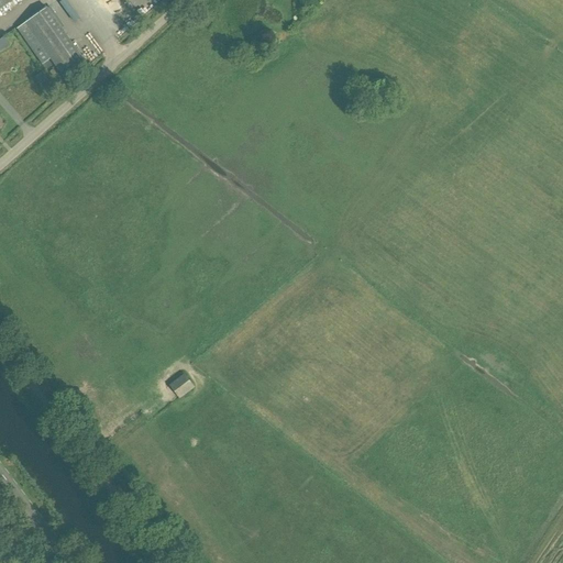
[(0,0),(0,9),(12,0),(0,0)]
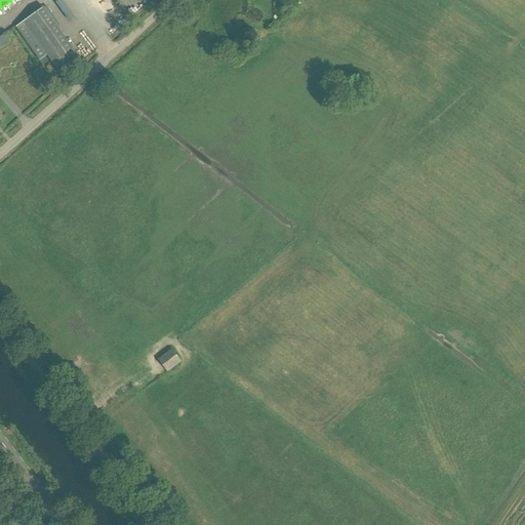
[(53,0),(53,1),(66,18),(72,13),(61,0),(53,0)]
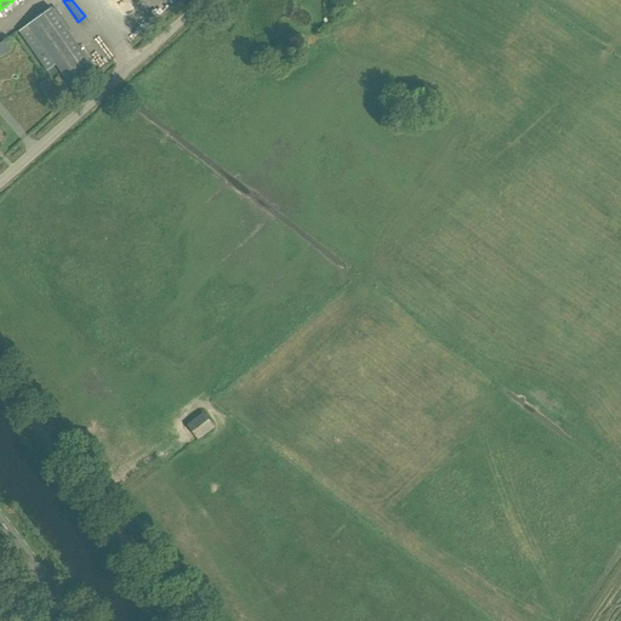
[(20,32),(47,72),(56,66),(70,85),(93,68),(52,9),(20,32)]
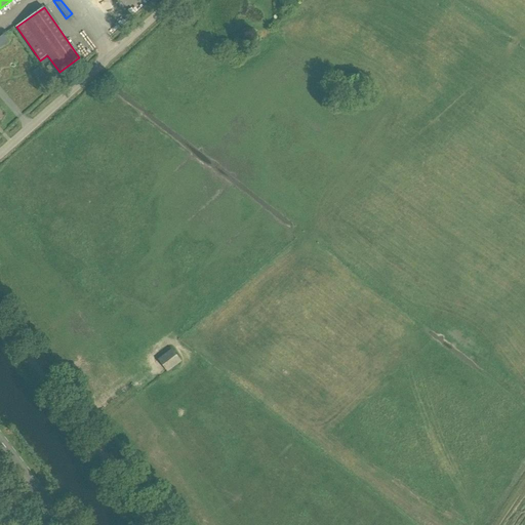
[(4,35),(0,37),(0,48),(9,42),(4,35)]
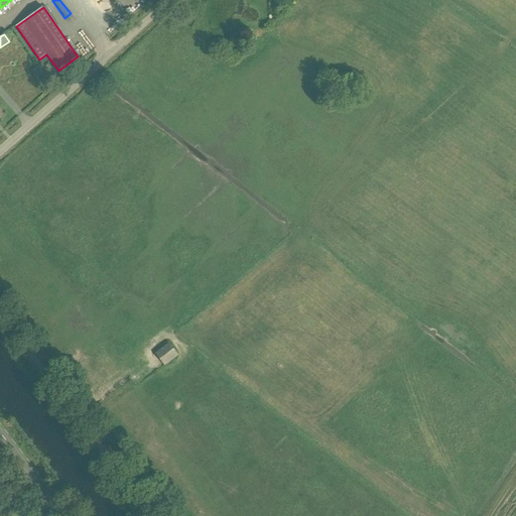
[(175,353),(167,345),(156,356),(164,364),(175,353)]
